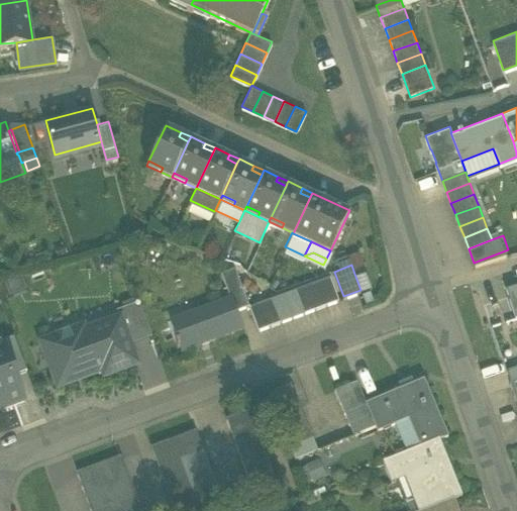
[(235,308),(248,303),(234,266),(221,271),(230,297),(231,296),(235,308)]
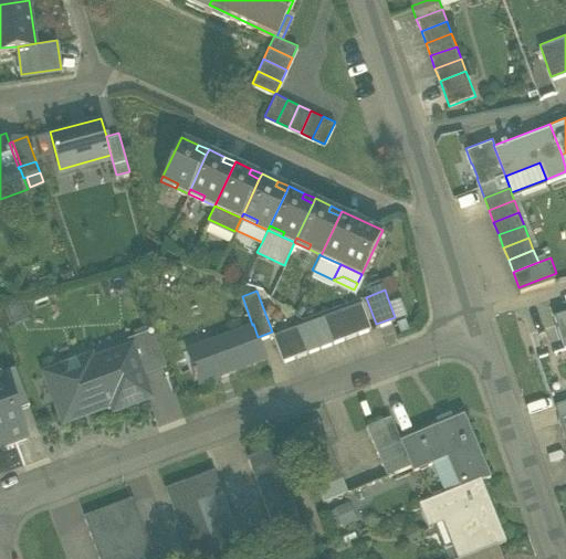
[(388,299),(395,317),(407,312),(401,294),(388,299)]
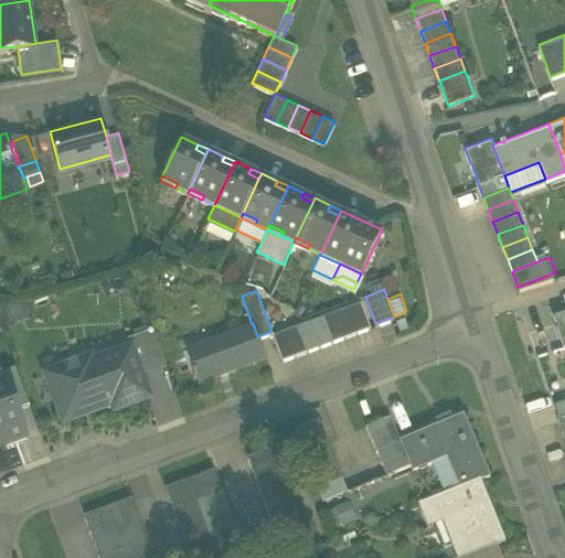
[(25,297),(3,304),(9,321),(31,312),(25,297)]
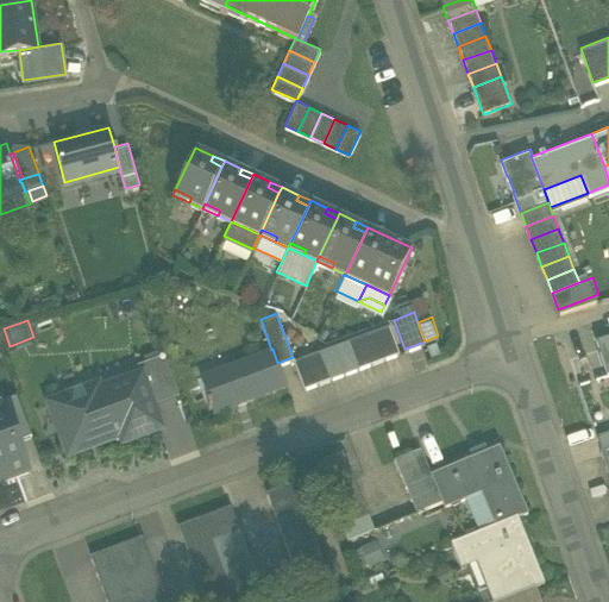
[(389,324),(374,328),(384,356),(399,351),(389,324)]
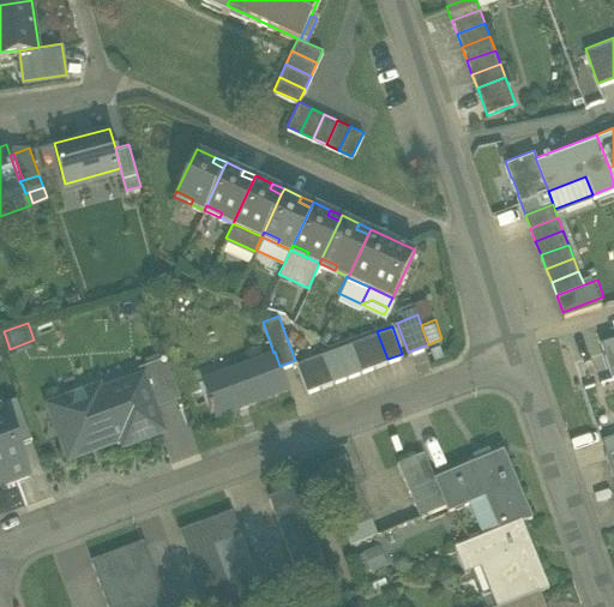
[(377,331),(363,337),(374,364),(387,359),(377,331)]
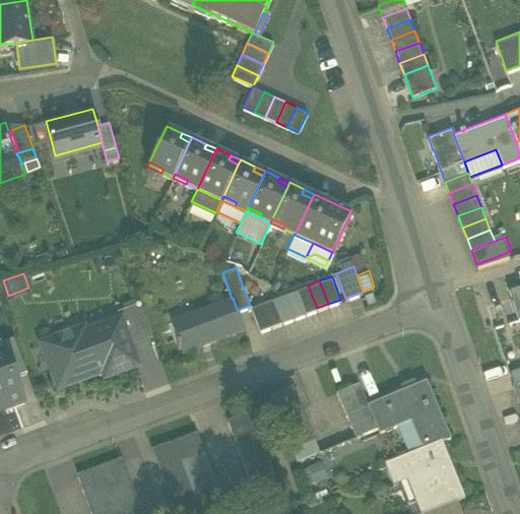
[(519,284),(508,288),(518,318),(519,317),(519,284)]
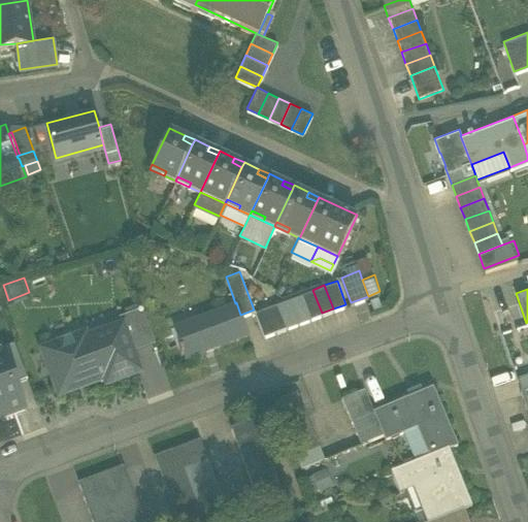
[(312,290),(301,294),(310,318),(322,313),(312,290)]
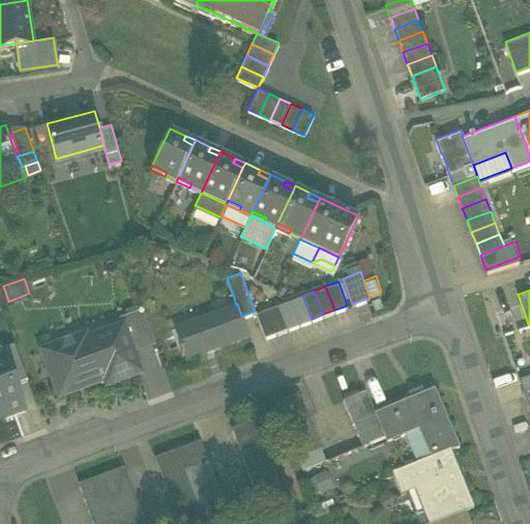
[(302,295),(291,299),(299,323),(312,319),(302,295)]
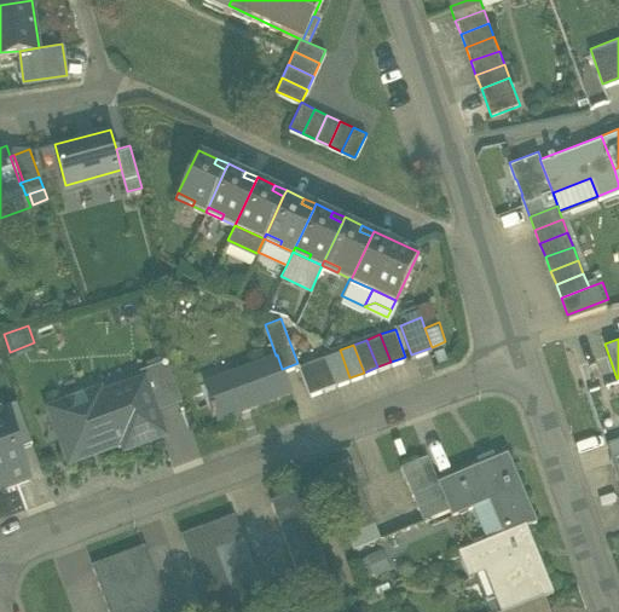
[(340,350),(327,354),(336,382),(350,377),(340,350)]
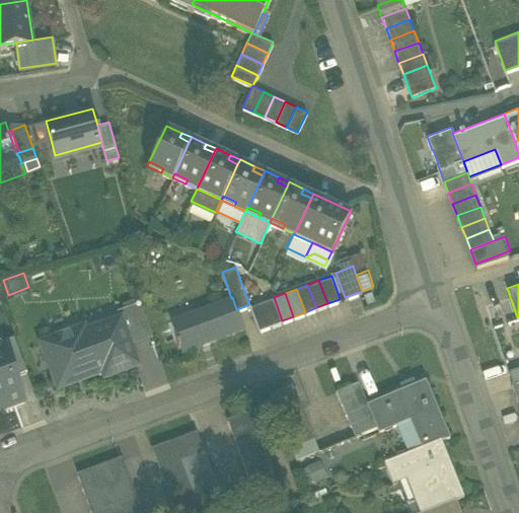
[(180,345),(181,349),(243,326),(236,309),(232,297),(231,298),(171,320),(177,339),(176,340),(178,345),(180,345)]
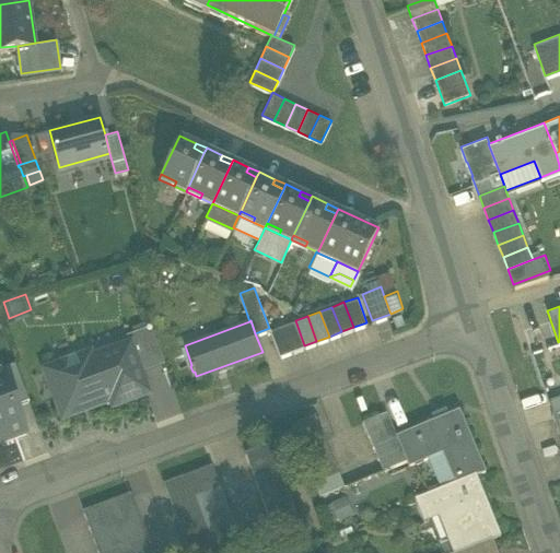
[(295,320),(282,325),(292,350),(304,345),(295,320)]
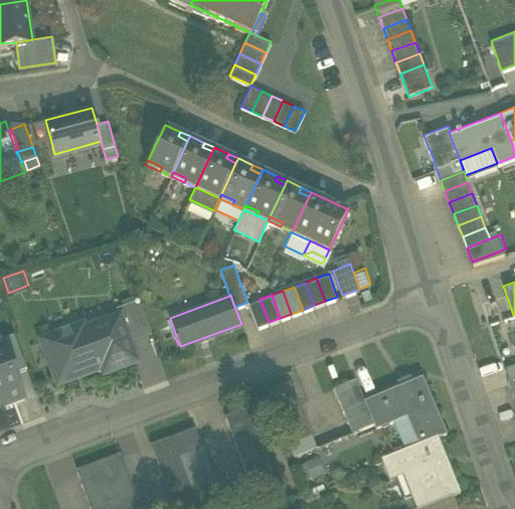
[(138,297),(116,306),(120,316),(129,340),(151,331),(138,297)]
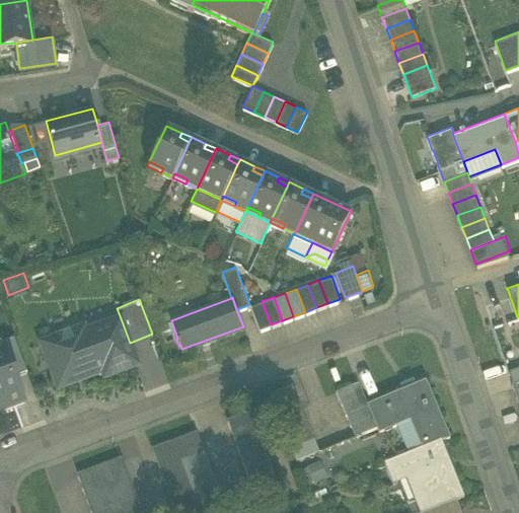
[(258,328),(271,324),(262,301),(249,306),(258,328)]
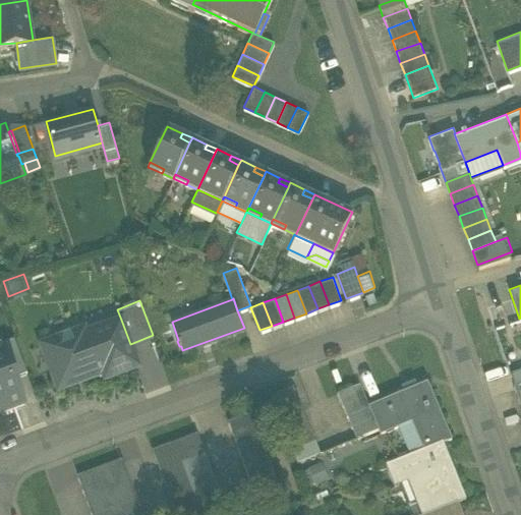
[(53,338),(42,342),(58,386),(103,369),(105,375),(137,363),(130,344),(121,320),(85,332),(83,327),(72,331),(70,326),(51,333),(53,338)]
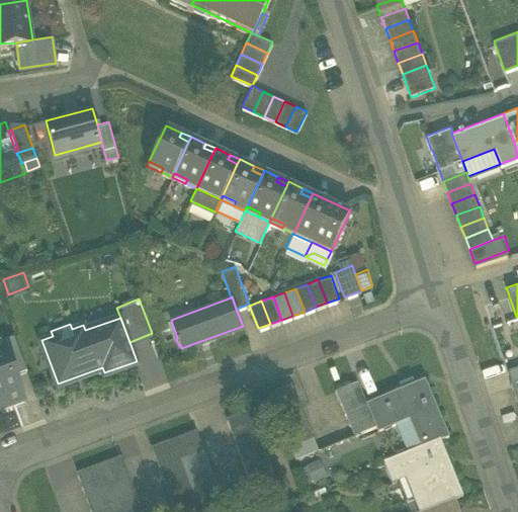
[(14,333),(2,337),(4,343),(15,371),(26,367),(14,333)]
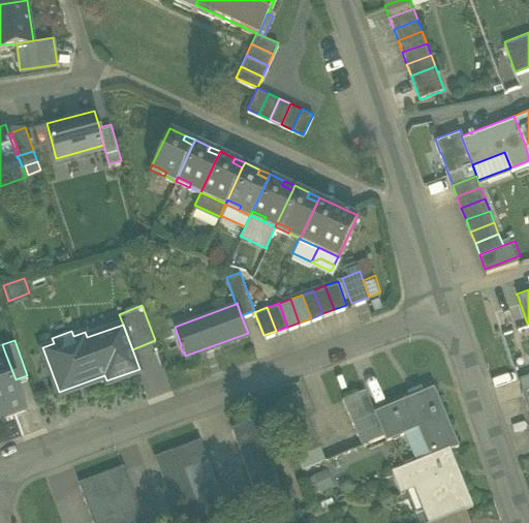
[(0,351),(0,413),(25,404),(16,379),(4,350),(3,350),(0,351)]
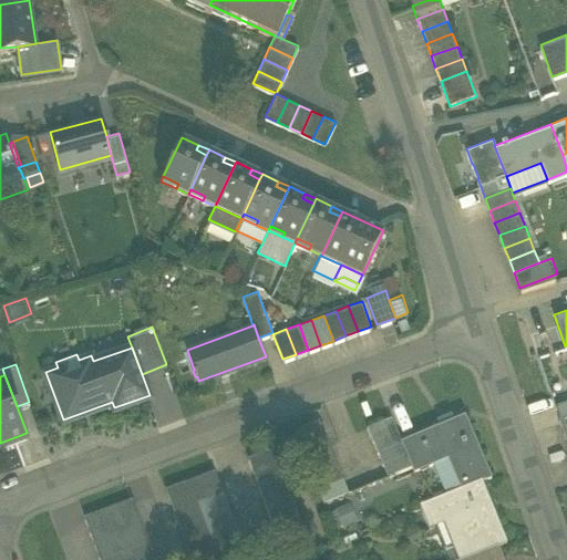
[(566,400),(555,404),(559,416),(566,413),(566,400)]
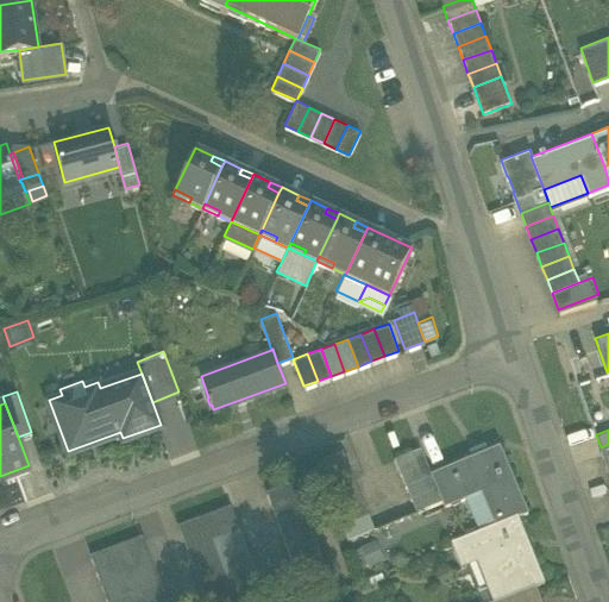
[(488,487),(502,520),(516,514),(527,510),(498,443),(431,471),(432,471),(437,484),(443,499),(445,505),(465,496),(481,489),(488,487)]
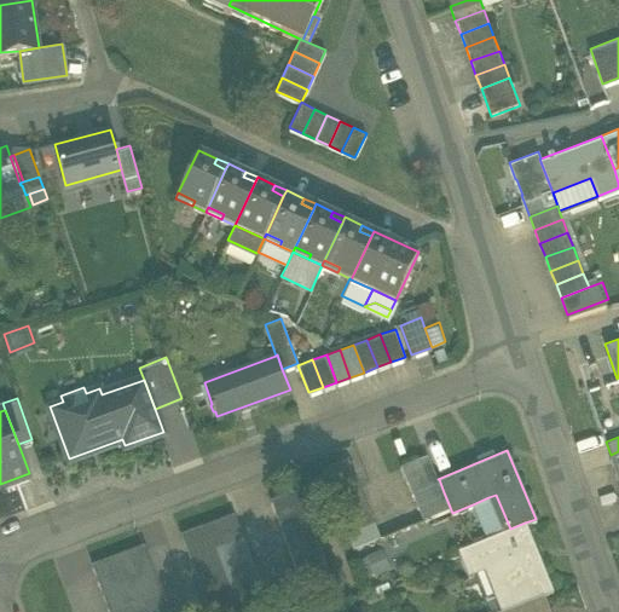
[(400,463),(406,477),(433,466),(427,452),(400,463)]
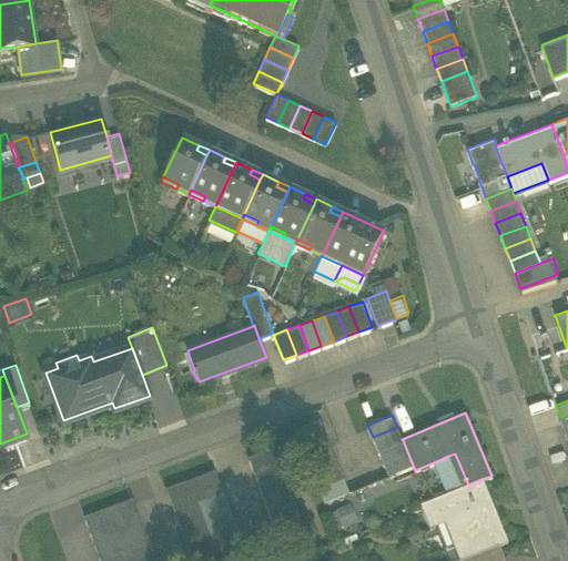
[(295,428),(304,450),(328,440),(320,418),(295,428)]
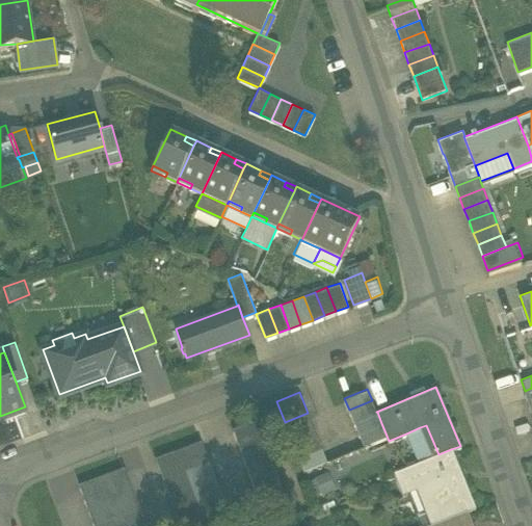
[(349,410),(353,421),(377,412),(376,412),(372,400),(349,410)]
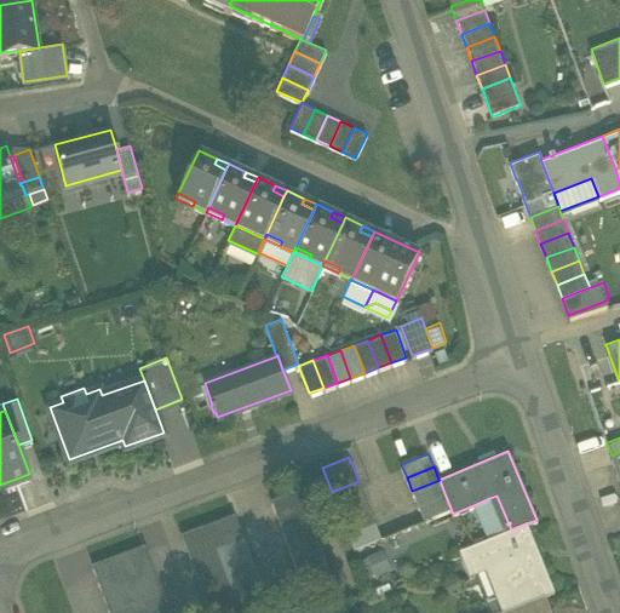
[(412,491),(418,505),(445,493),(440,480),(412,491)]
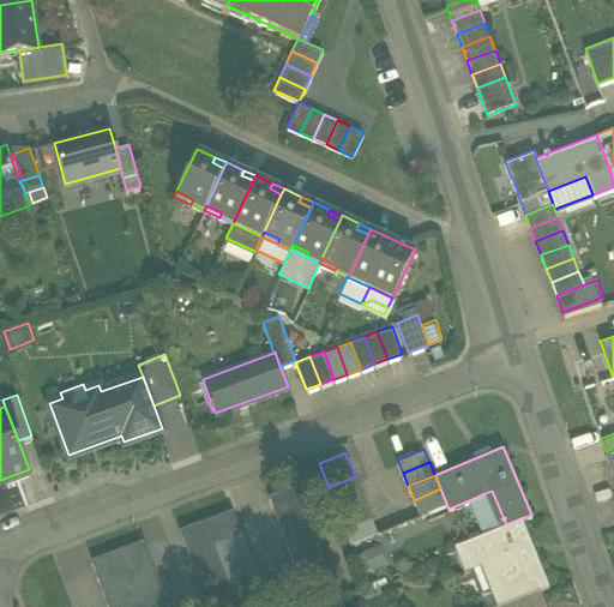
[(329,488),(335,502),(361,491),(355,478),(329,488)]
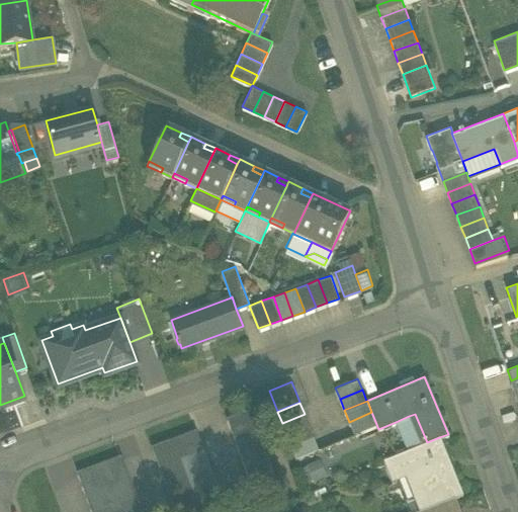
[(226,416),(231,428),(253,419),(249,408),(226,416)]
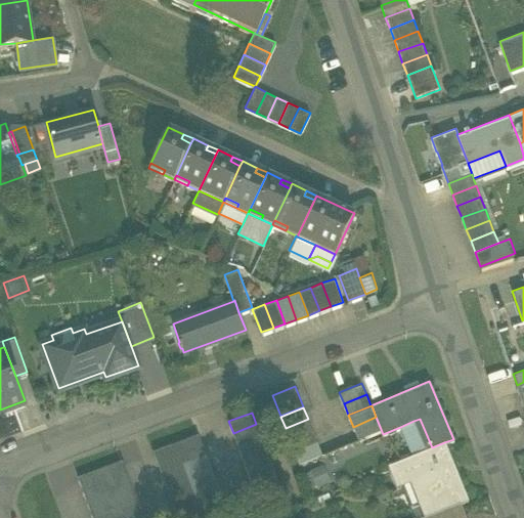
[(381,429),(376,417),(353,427),(358,438),(381,429)]
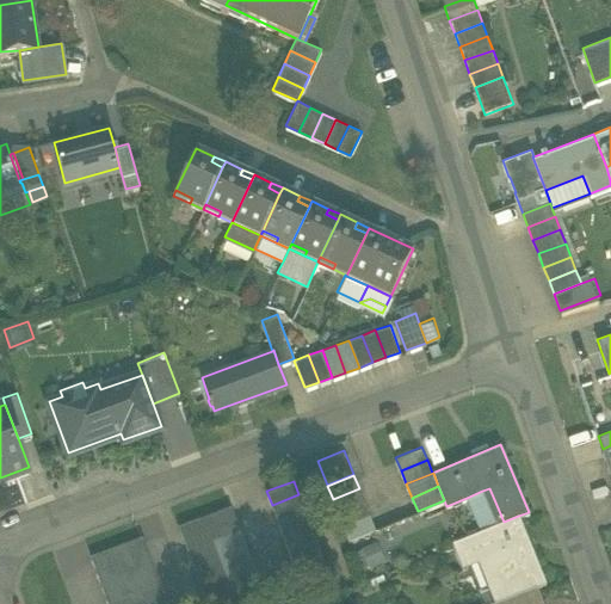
[(364,501),(359,488),(333,499),(338,512),(364,501)]
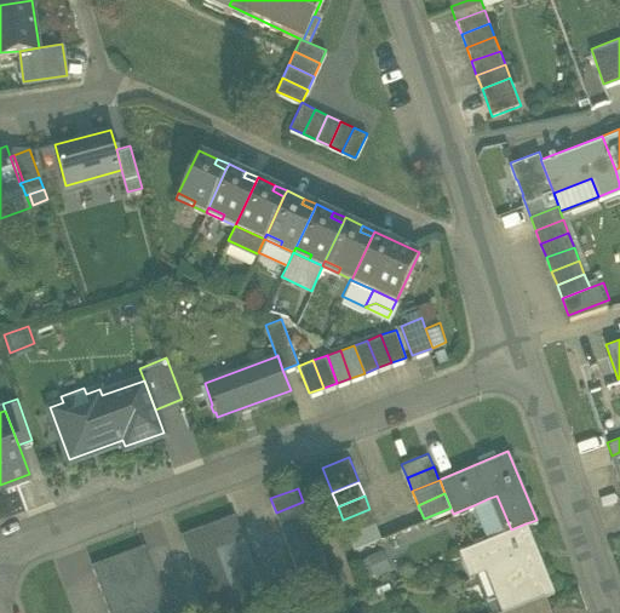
[(497,496),(489,498),(504,532),(511,530),(497,496)]
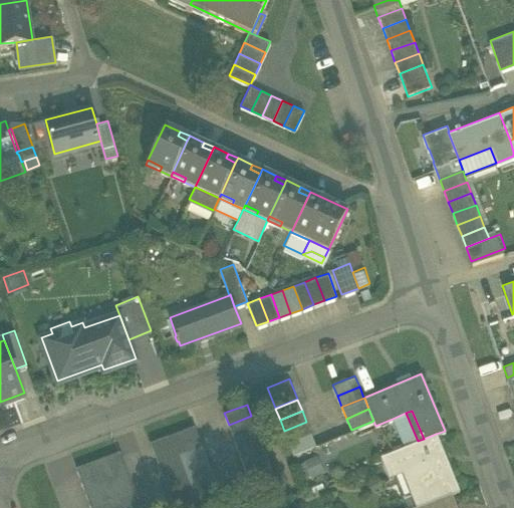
[(406,413),(393,419),(404,447),(418,441),(406,413)]
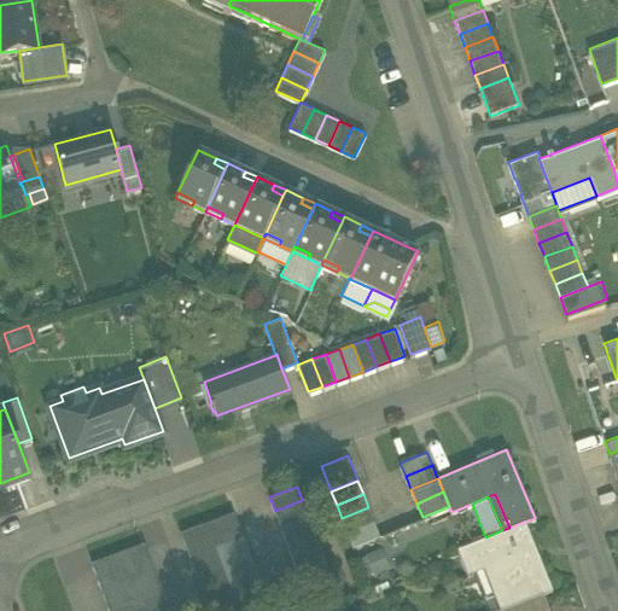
[(275,511),(280,524),(307,513),(302,500),(275,511)]
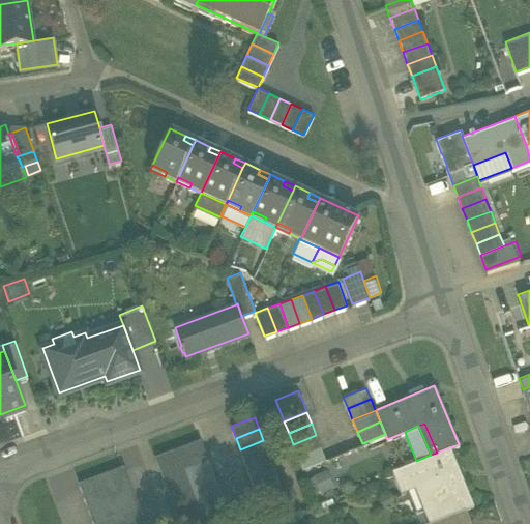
[(321,446),(316,435),(293,444),(298,456),(321,446)]
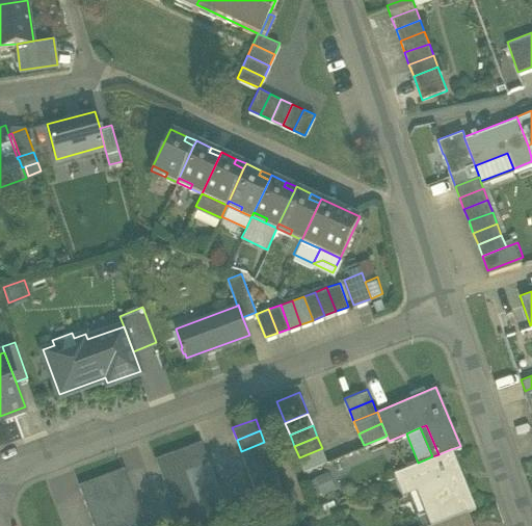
[(179,447),(183,459),(206,451),(201,439),(179,447)]
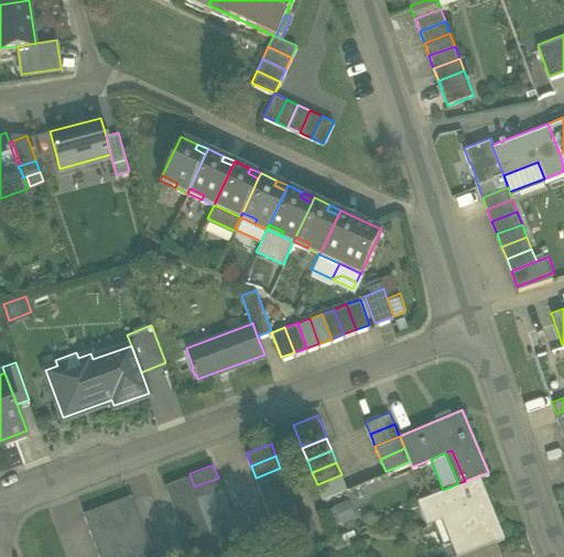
[(256,478),(260,490),(284,480),(280,468),(256,478)]
